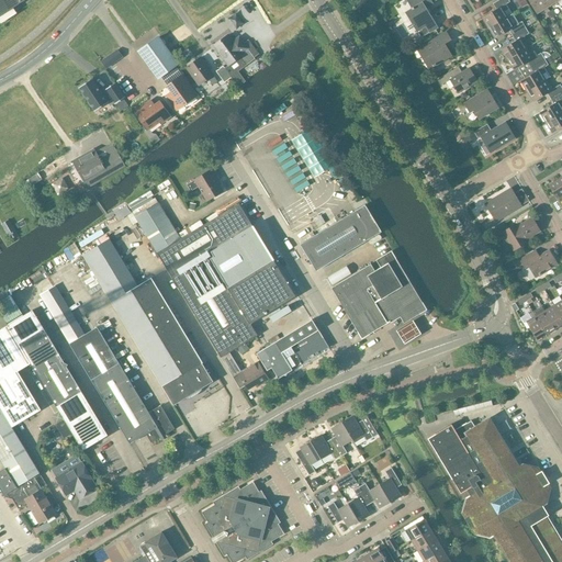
[(0,0),(0,15),(24,0),(0,0)]
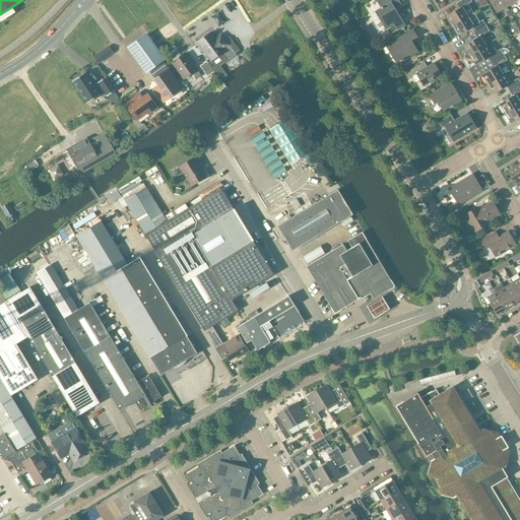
[(376,0),(381,8),(375,11),(389,35),(404,25),(394,8),(400,4),(397,0),(376,0)]
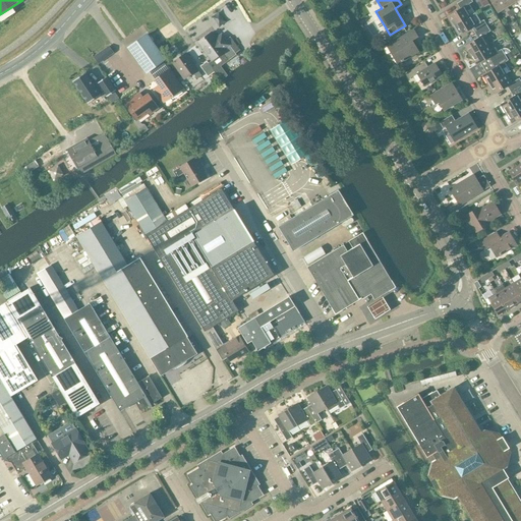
[(447,16),(453,25),(470,15),(474,13),(468,4),(472,1),(471,0),(462,0),(457,3),(460,8),(447,16)]
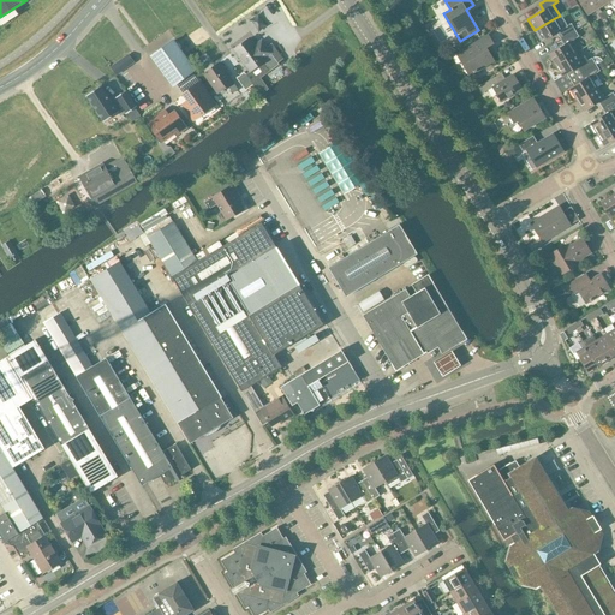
[(597,9),(592,0),(577,0),(586,15),(597,9)]
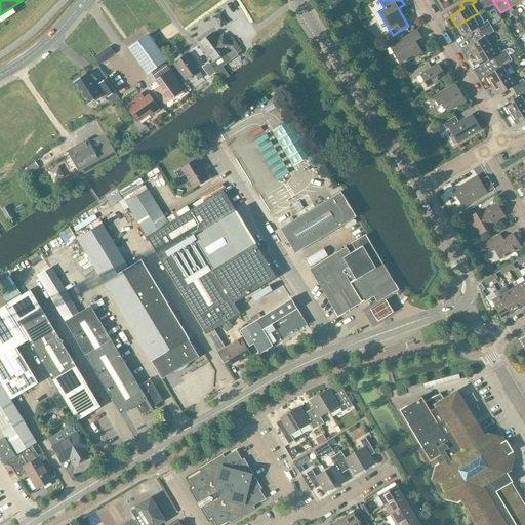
[(474,15),(456,26),(462,36),(475,28),(478,33),(490,26),(489,24),(487,19),(483,23),(478,13),(474,15)]
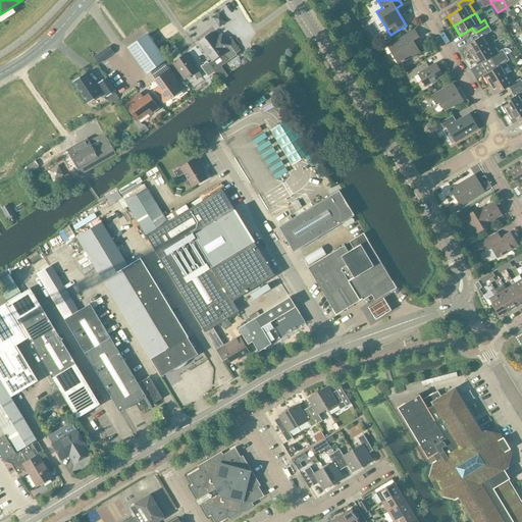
[(465,46),(471,55),(489,45),(483,36),(491,31),(487,25),(475,33),(478,38),(465,46)]
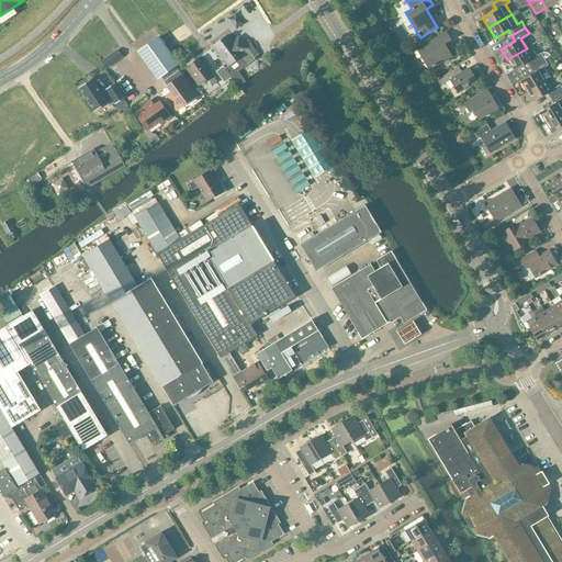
[(446,32),(417,49),(425,63),(427,65),(429,67),(431,67),(434,66),(438,64),(438,62),(450,55),(445,44),(451,40),(446,32)]
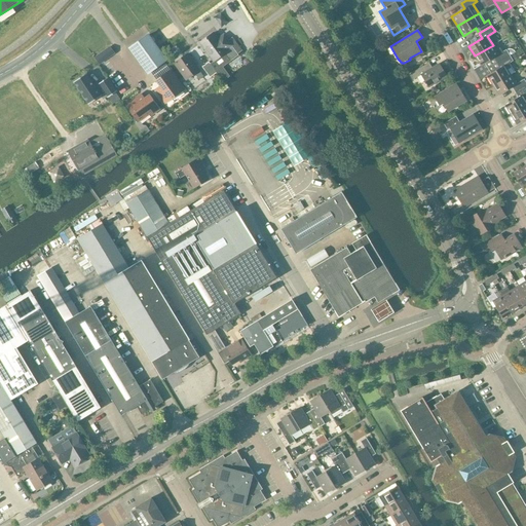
[(199,42),(214,61),(224,52),(230,61),(238,54),(237,53),(231,45),(228,40),(223,34),(218,39),(213,33),(199,42)]
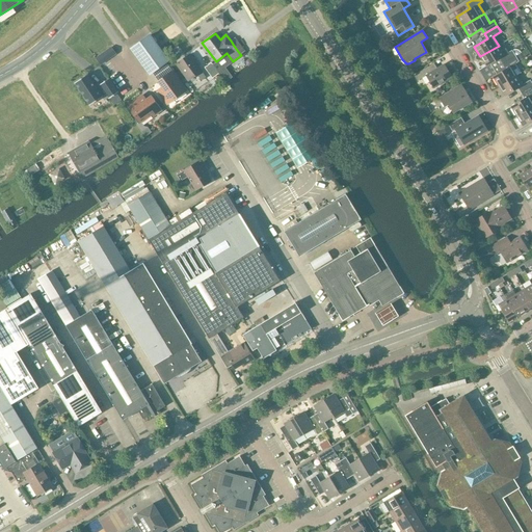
[(149,35),(134,46),(138,52),(136,53),(150,73),(167,60),(149,35)]
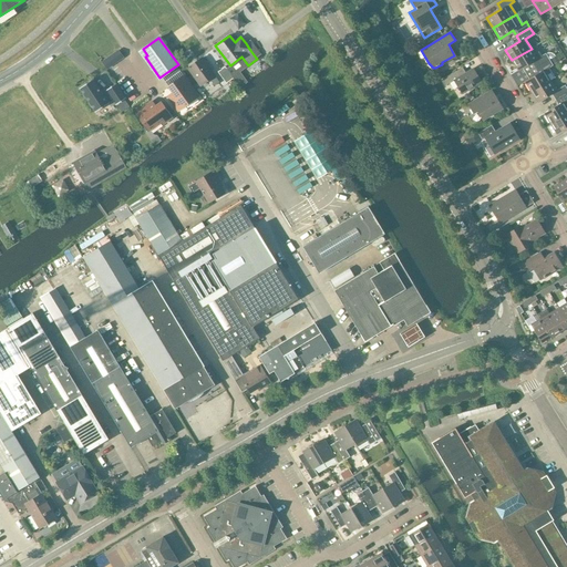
[(250,40),(246,43),(249,49),(256,58),(260,54),(261,54),(257,50),(250,40)]
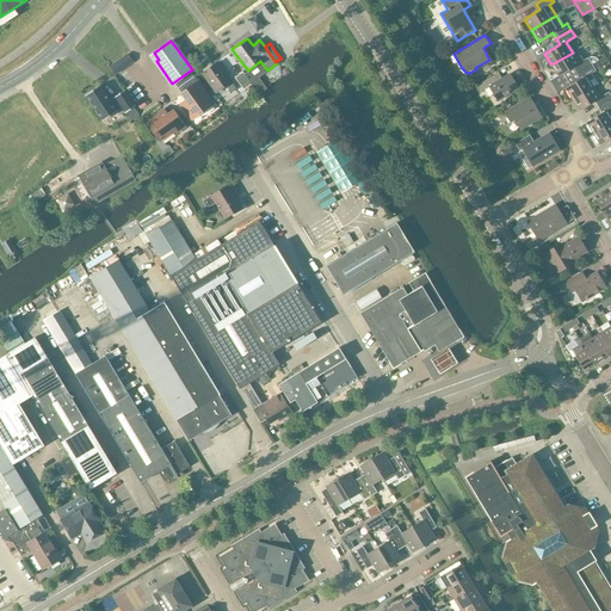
[(573,67),(578,73),(592,63),(587,57),(582,60),(580,55),(576,59),(573,53),(551,65),(559,75),(573,67)]
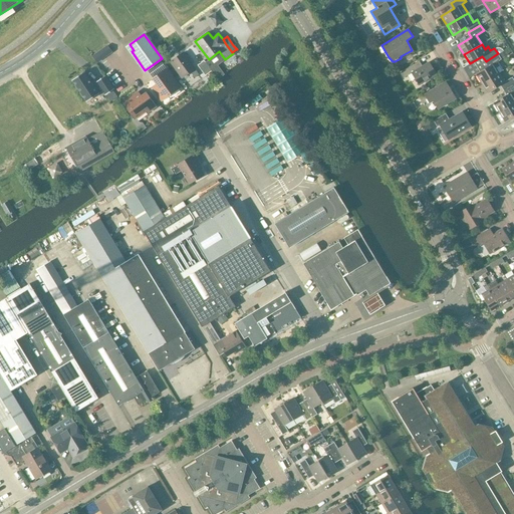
[(107,45),(92,56),(97,62),(111,51),(107,45)]
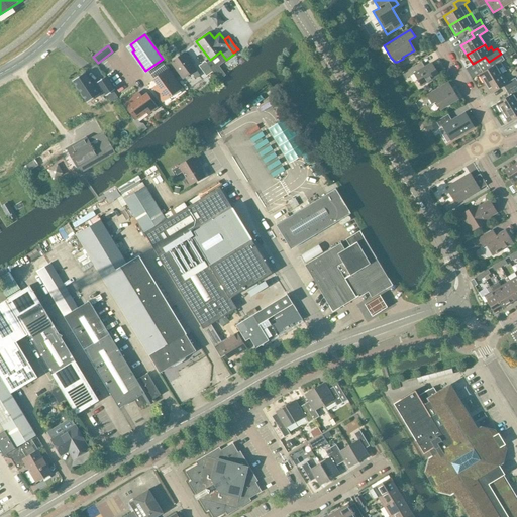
[(501,54),(504,59),(504,60),(511,56),(507,49),(505,52),(501,54)]
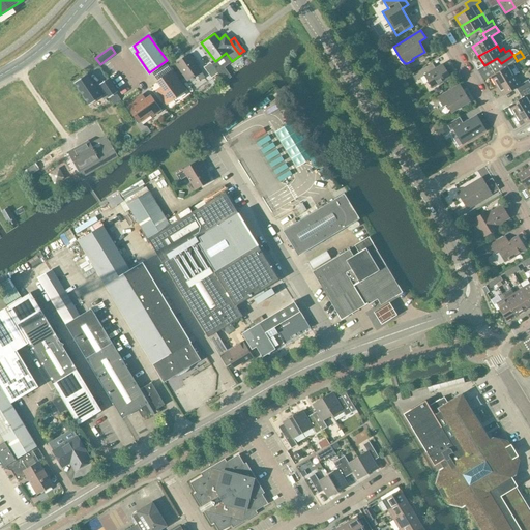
[(176,63),(188,80),(196,75),(201,80),(205,77),(188,54),(176,63)]
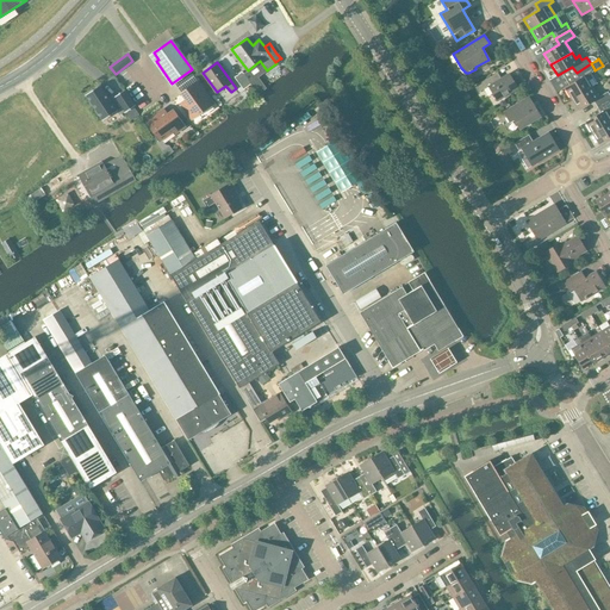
[(565,88),(572,99),(592,86),(589,81),(593,78),(590,73),(595,70),(595,69),(591,63),(577,73),(580,79),(565,88)]
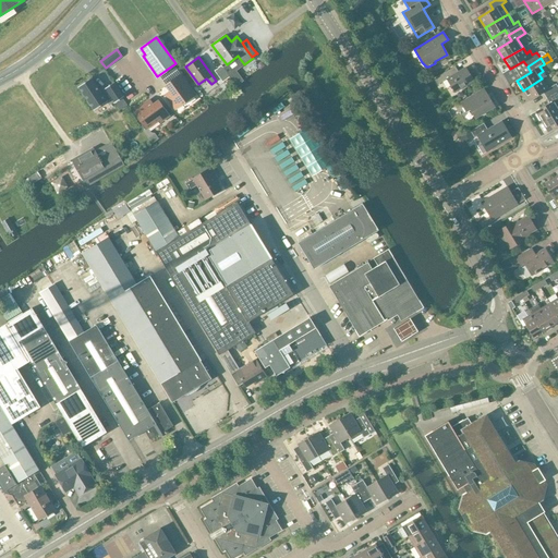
[(214,71),(222,82),(230,76),(221,65),(214,71)]
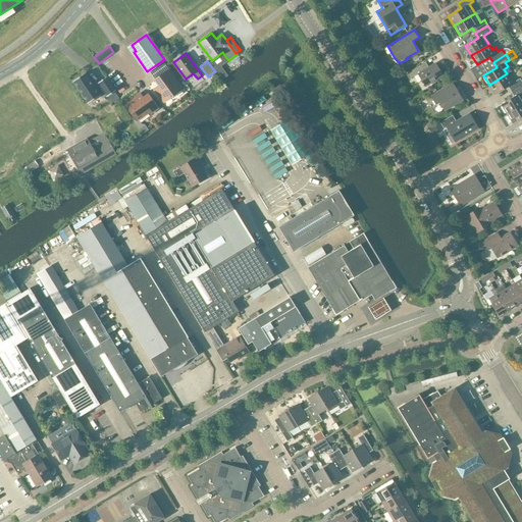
[(407,73),(410,80),(418,74),(425,87),(442,75),(435,63),(424,70),(421,65),(407,73)]
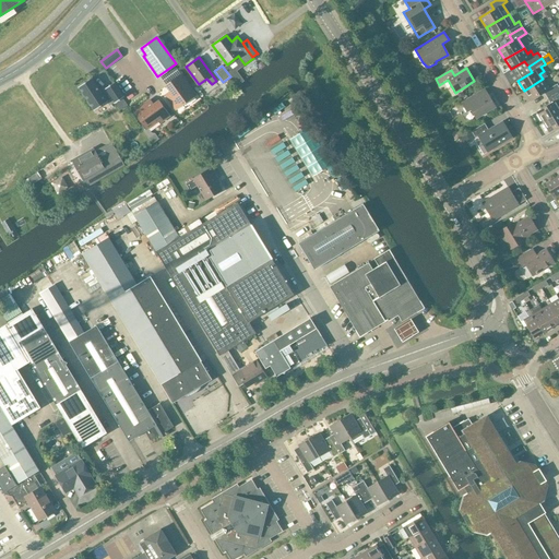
[(170,91),(165,94),(176,109),(195,94),(180,74),(166,84),(170,91)]
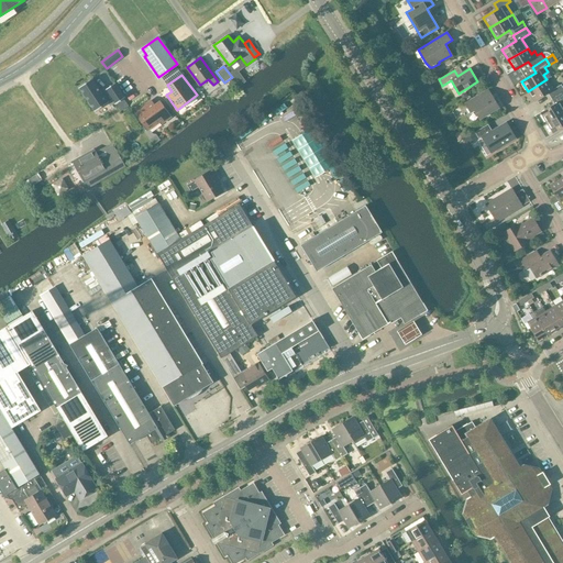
[(91,79),(79,88),(95,111),(108,102),(91,79)]
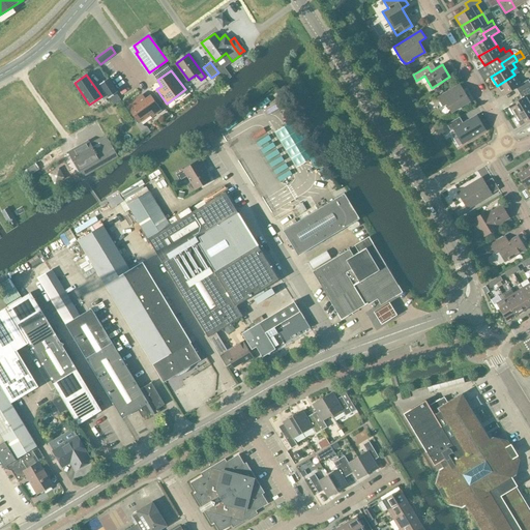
[(516,88),(519,93),(529,86),(529,83),(528,80),(520,84),(514,75),(497,86),(502,96),(516,88)]
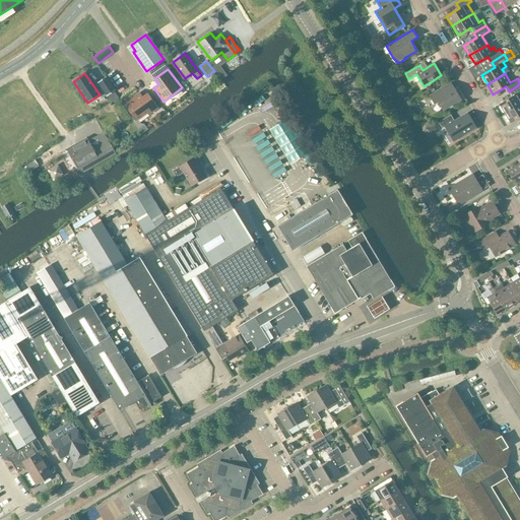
[(114,90),(115,90),(106,77),(98,82),(107,96),(114,90)]
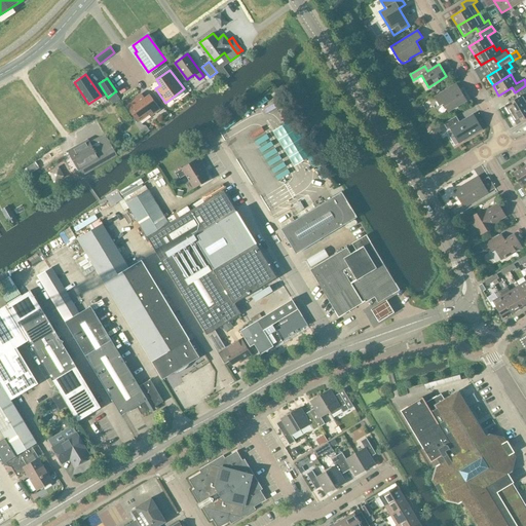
[(525,85),(515,92),(518,97),(504,105),(511,115),(525,105),(525,95),(525,94),(525,92),(525,85)]
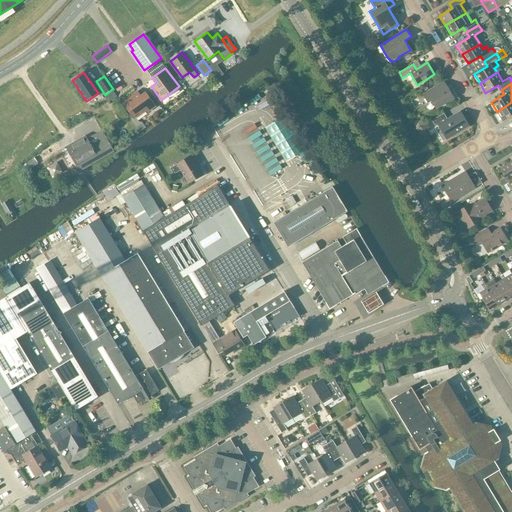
[(423,94),(428,102),(432,100),(436,108),(453,98),(447,87),(443,89),(440,84),(423,94)]
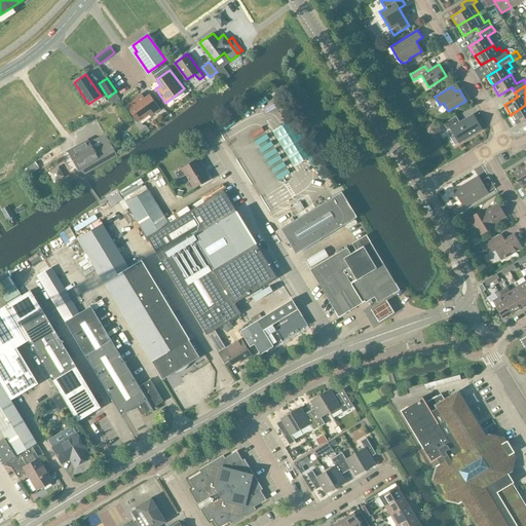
[(115,91),(108,98),(112,104),(120,99),(115,91)]
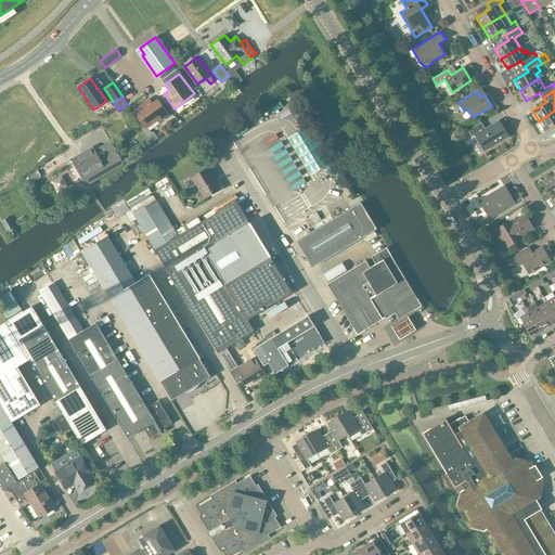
[(132,110),(145,128),(157,118),(159,120),(168,114),(157,100),(152,104),(149,99),(132,110)]
